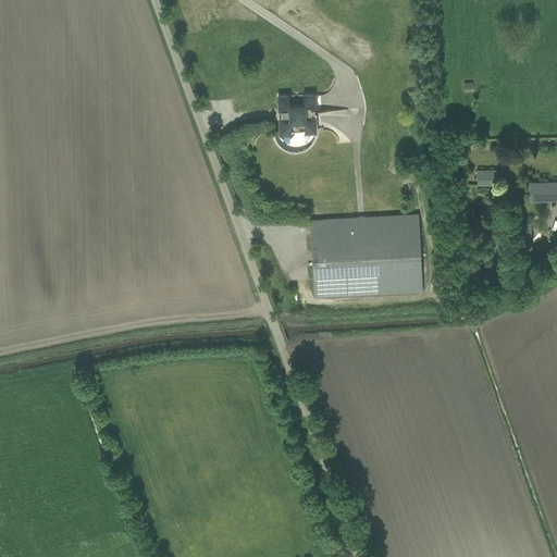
[(473,83),(463,83),(463,91),(473,91),(473,83)]
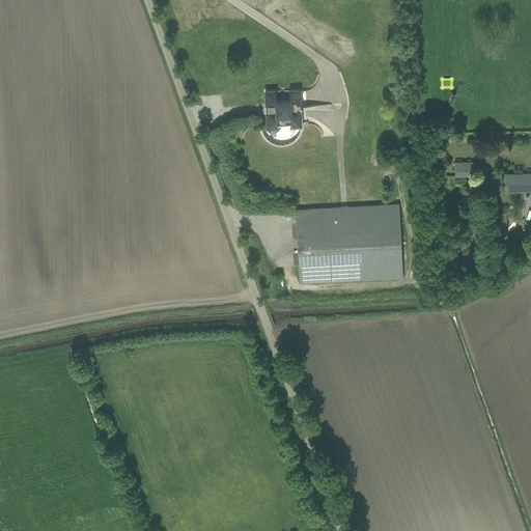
[(277,82),(277,83),(275,85),(274,88),(274,91),(266,91),(266,105),(269,105),(269,106),(268,106),(268,111),(270,111),(270,112),(267,112),(267,124),(268,126),(301,123),(300,89),(290,90),(290,87),(288,85),(289,84),(288,84),(286,82),(283,81),(280,81),(280,82),(278,83),(277,82)]
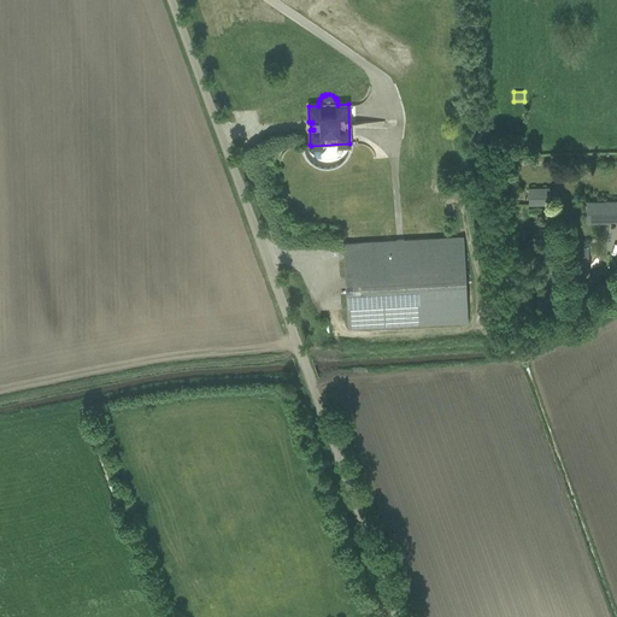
[(550,188),(528,188),(528,205),(551,204),(550,188)]
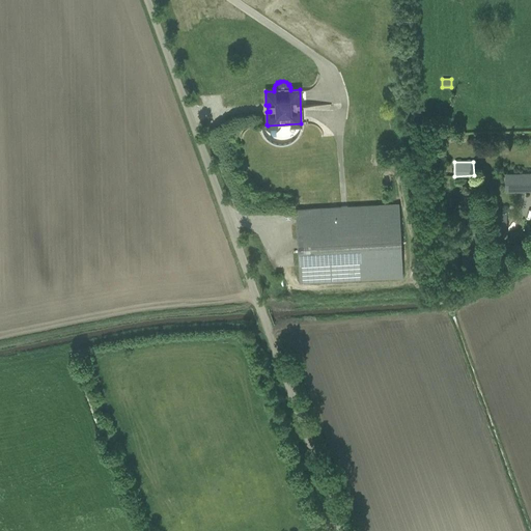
[(530,173),(505,174),(505,192),(530,191),(530,173)]
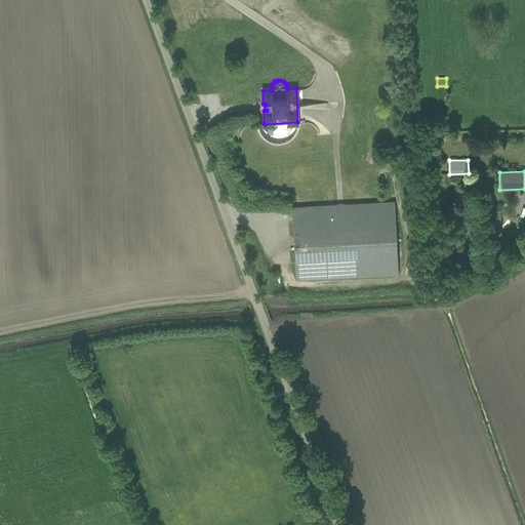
[(295,279),(398,274),(394,202),(292,207),(295,279)]
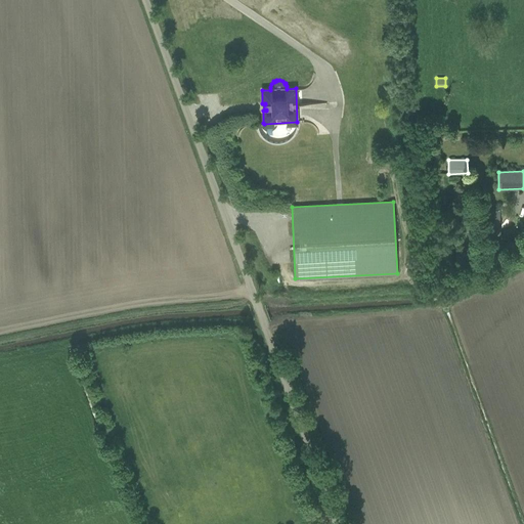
[(500,234),(499,209),(483,210),(484,234),(500,234)]
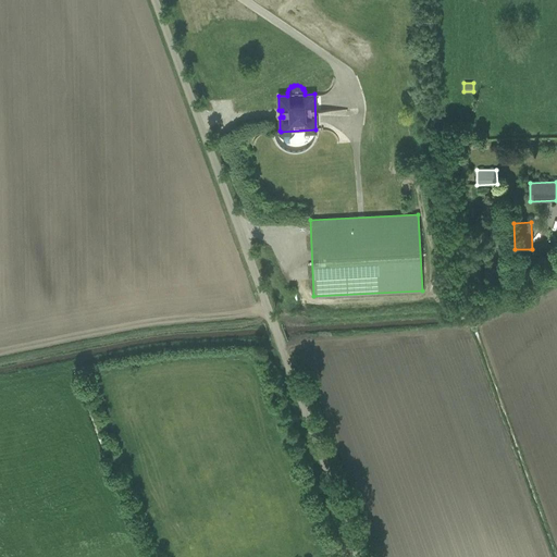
All buildings are outlined.
